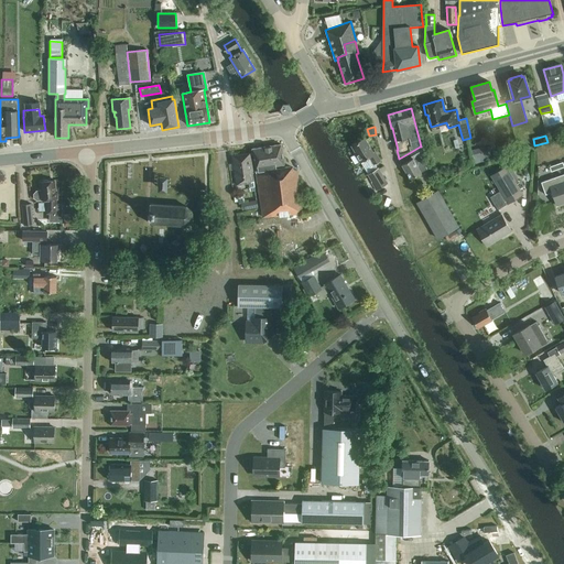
[(369,158),(373,164),(380,160),(375,151),(373,152),(365,138),(351,147),(356,153),(355,153),(360,163),(369,158)]
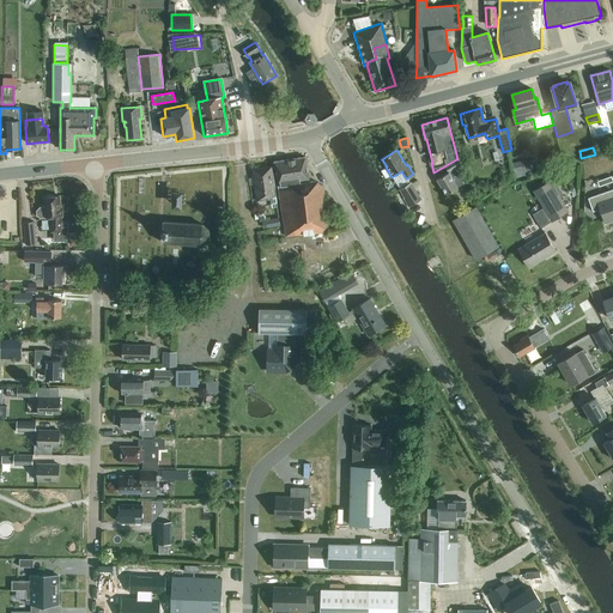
[(274,167),(272,168),(277,200),(280,200),(285,236),(328,232),(322,186),(314,182),(310,182),(305,158),(274,162),(274,167)]
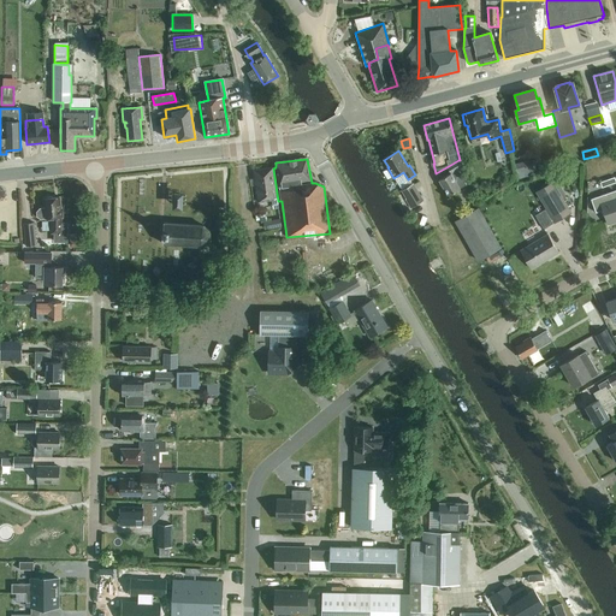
[(458,160),(446,167),(451,173),(439,181),(449,196),(467,185),(457,170),(462,167),(458,160)]
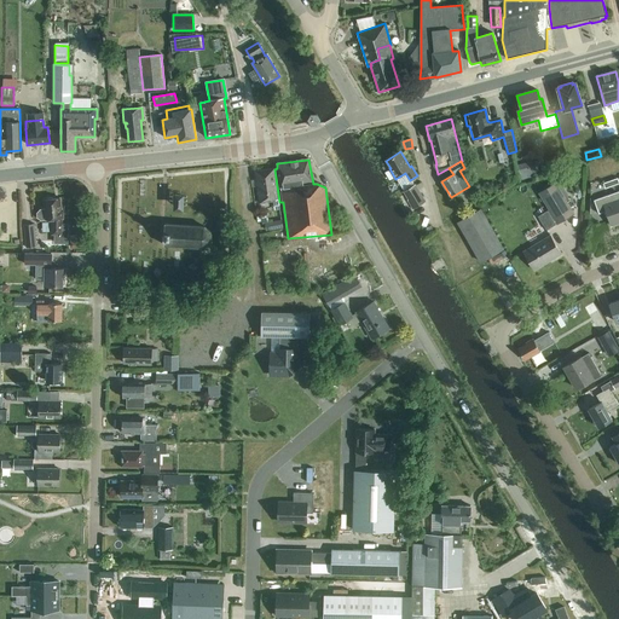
[(520,177),(539,172),(536,161),(518,166),(520,177)]
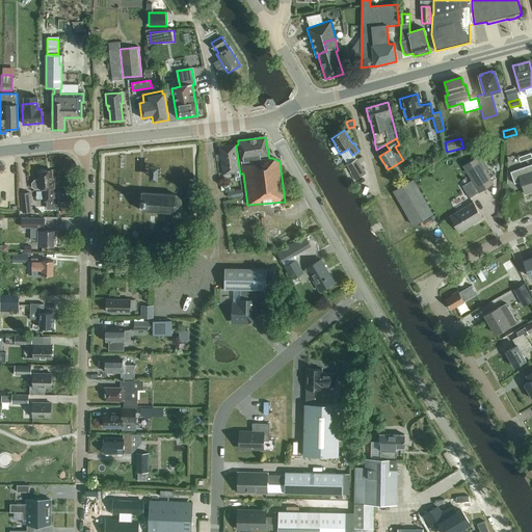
[(240,174),(236,145),(219,147),(223,175),(235,173),(235,177),(240,177),(240,174)]
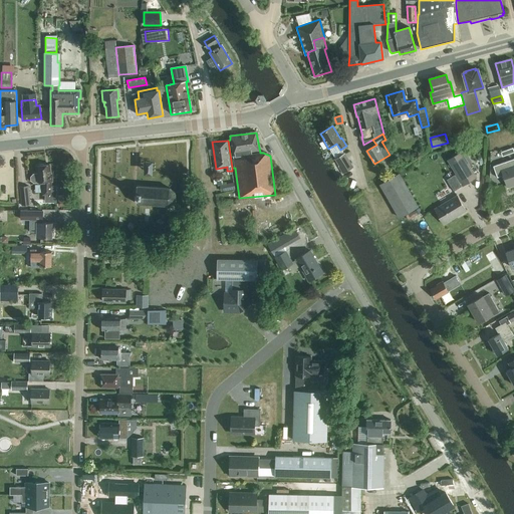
[(332,155),(340,150),(336,144),(328,149),(332,155)]
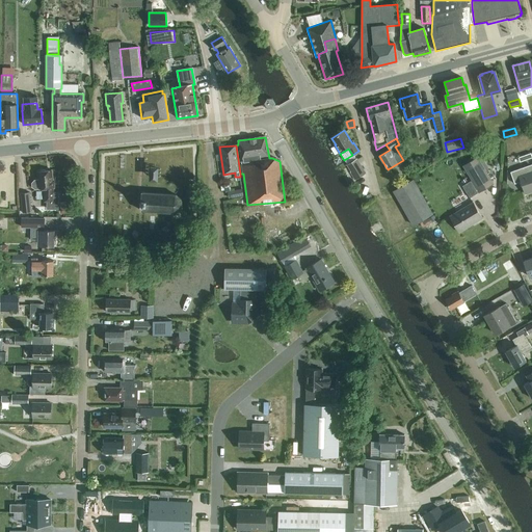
[(478,157),(463,165),(472,180),(479,191),(494,183),(478,157)]
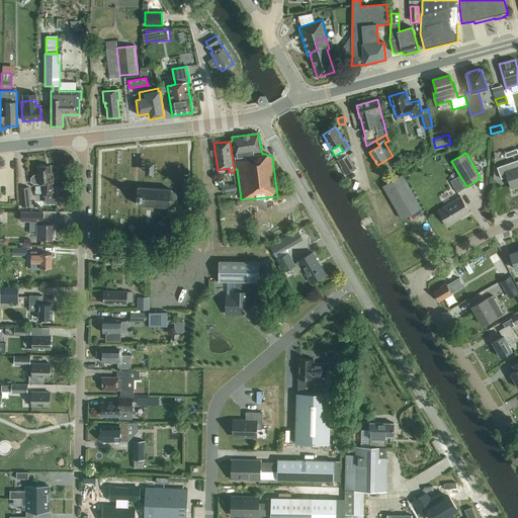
[(347,155),(337,161),(346,174),(356,168),(347,155)]
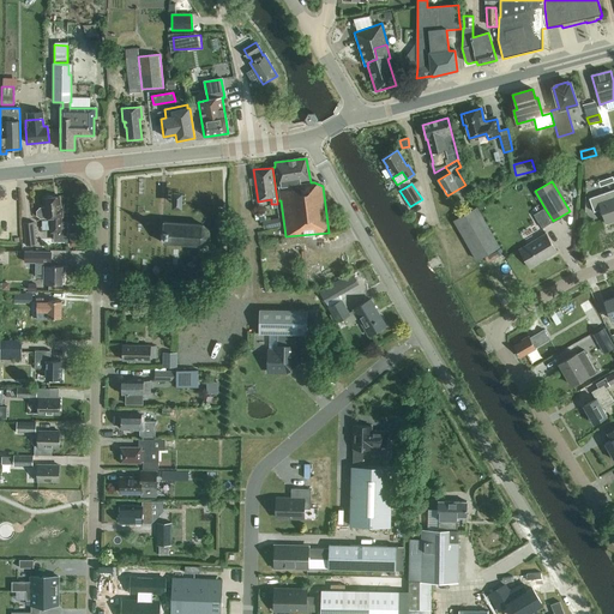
[(613,199),(611,191),(589,199),(594,212),(601,210),(606,224),(613,221),(613,199)]
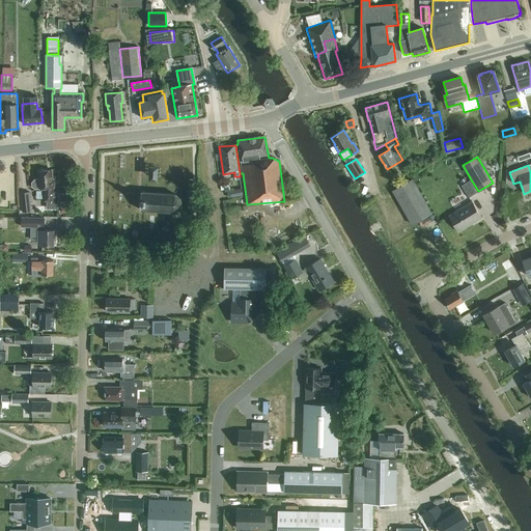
[(38,172),(37,172),(38,179),(34,179),(31,183),(31,187),(35,190),(38,190),(45,189),(44,201),(53,202),(53,188),(54,188),(54,179),(53,179),(52,170),(46,171),(45,169),(40,170),(38,172)]
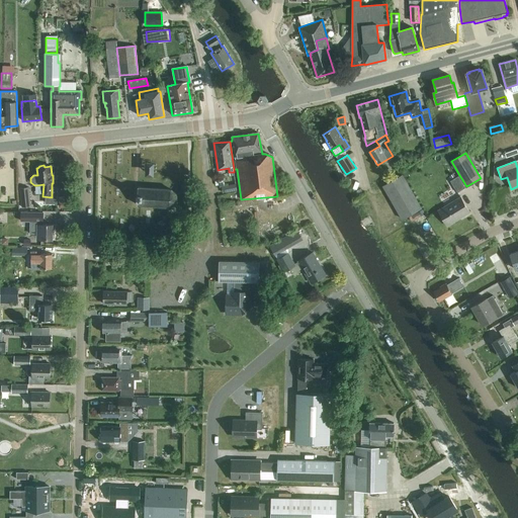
[(382,186),(402,220),(421,208),(402,175),(382,186)]
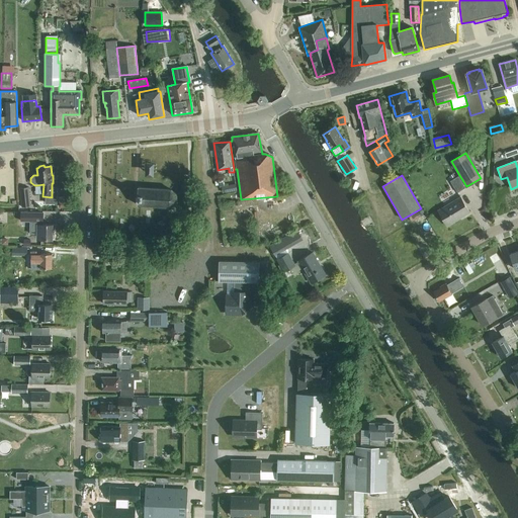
[(450,181),(457,193),(465,188),(464,187),(466,186),(459,175),(450,181)]
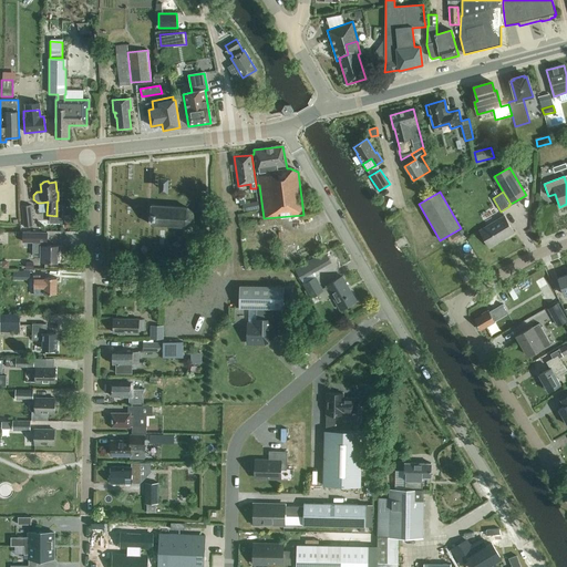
[(243,204),(244,212),(259,208),(257,202),(243,204)]
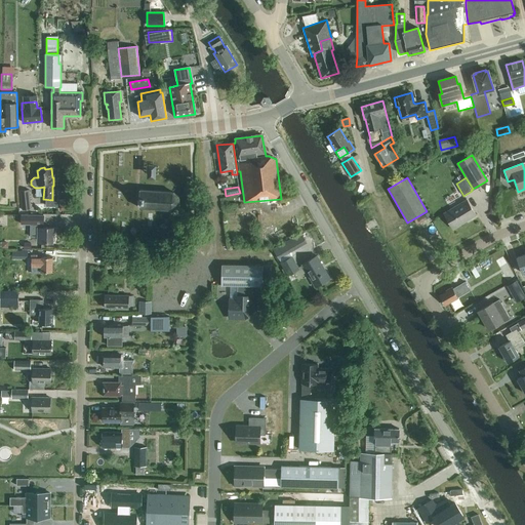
[(29,191),(28,191),(21,192),(22,210),(31,209),(29,191)]
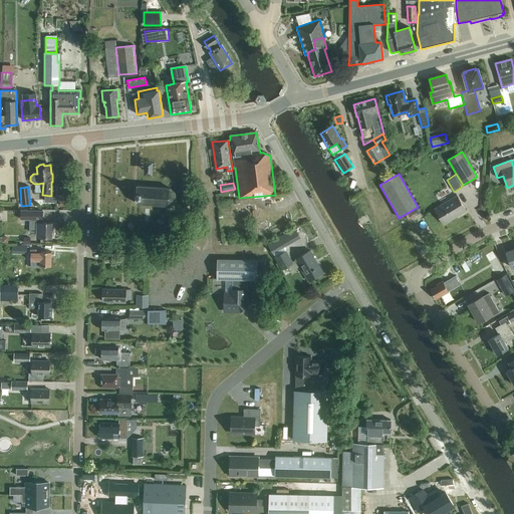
[(175,201),(176,194),(169,189),(137,187),(136,204),(170,206),(175,201)]
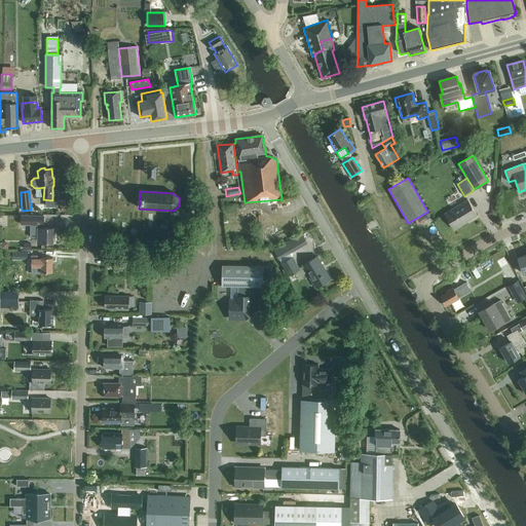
[(453,229),(477,216),(467,200),(445,215),(453,229)]
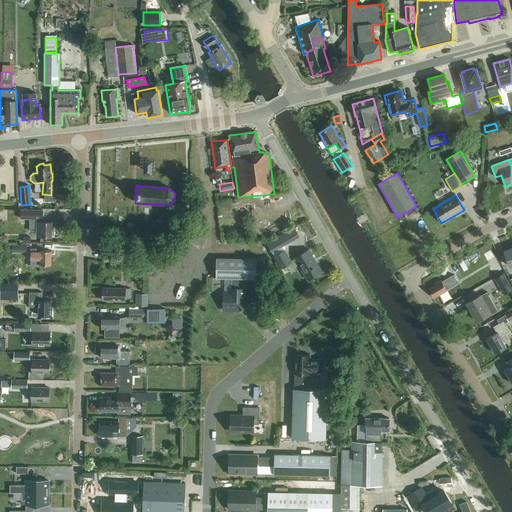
[(53,235),(53,231),(52,231),(52,223),(42,222),(42,210),(21,210),(21,219),(30,219),(30,231),(40,232),(40,237),(51,237),(51,236),(53,235)]
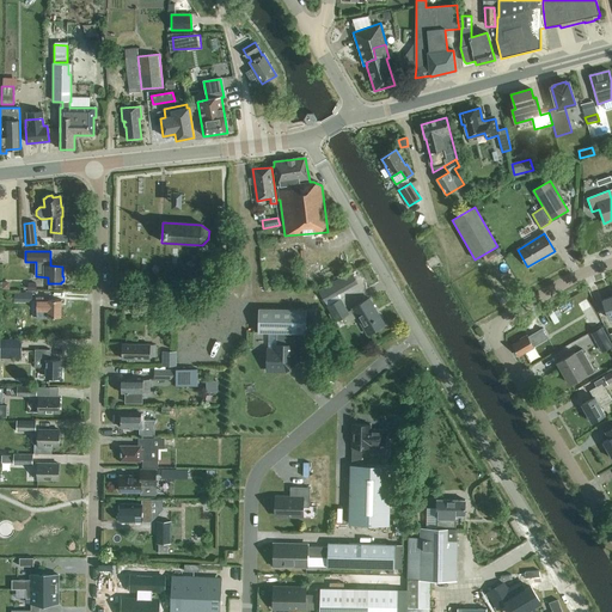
[(324,299),(361,285),(356,271),(319,287),(324,299)]
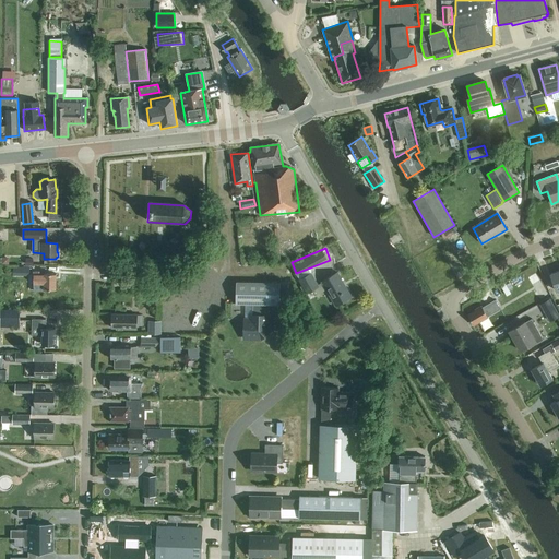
[(21,268),(21,276),(30,276),(30,268),(21,268)]
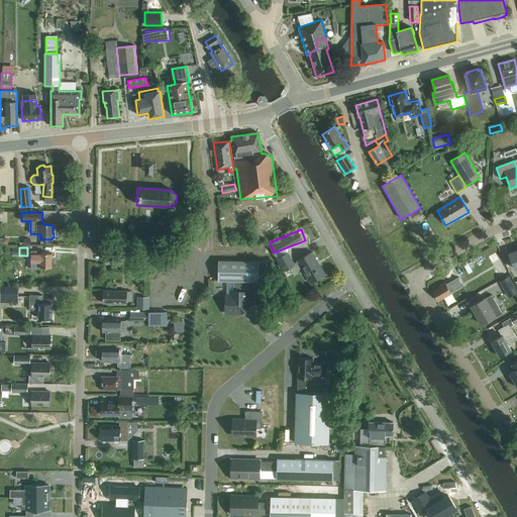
[(302,268),(298,262),(294,264),(288,251),(276,259),(284,272),(288,270),(291,275),(302,268)]
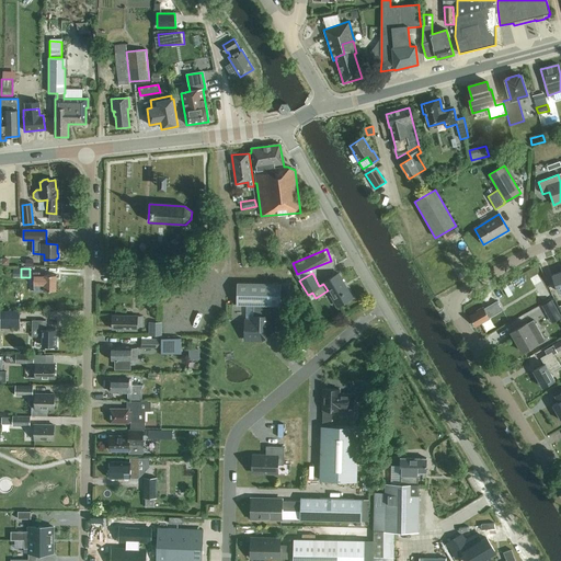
[(322,283),(323,284),(328,290),(336,307),(353,298),(339,274),(322,283)]
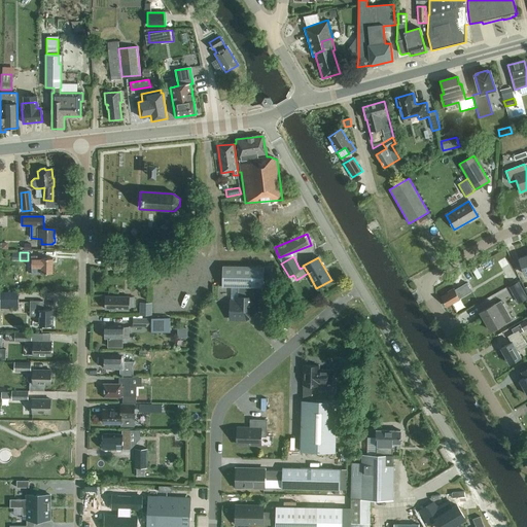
[(53,274),(53,258),(40,258),(40,259),(32,259),(32,275),(40,275),(40,273),(53,274)]
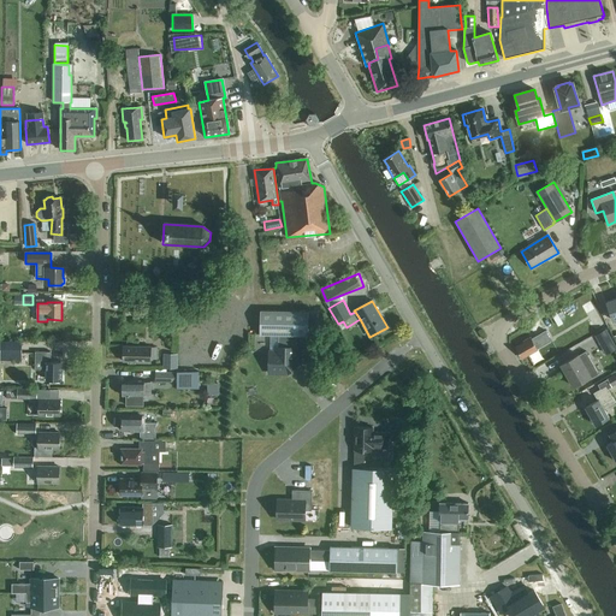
[(296,336),(308,336),(308,312),(260,311),(260,335),(271,335),(278,335),(278,349),(274,353),(271,353),(268,353),(268,373),(286,373),(295,366),(296,336)]
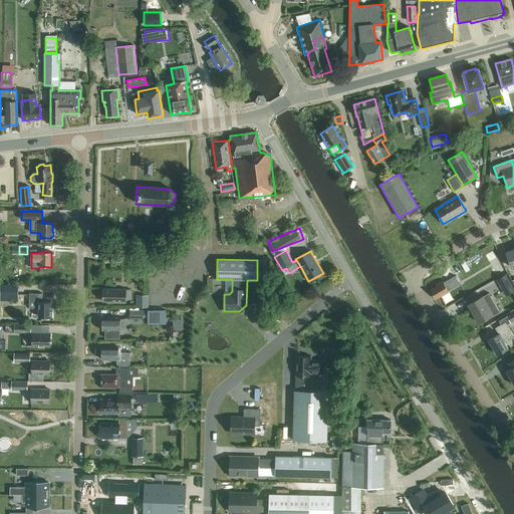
[(454,287),(453,286),(459,283),(460,285),(465,282),(460,273),(443,283),(442,282),(436,285),(437,286),(430,290),(435,299),(448,291),(454,287)]
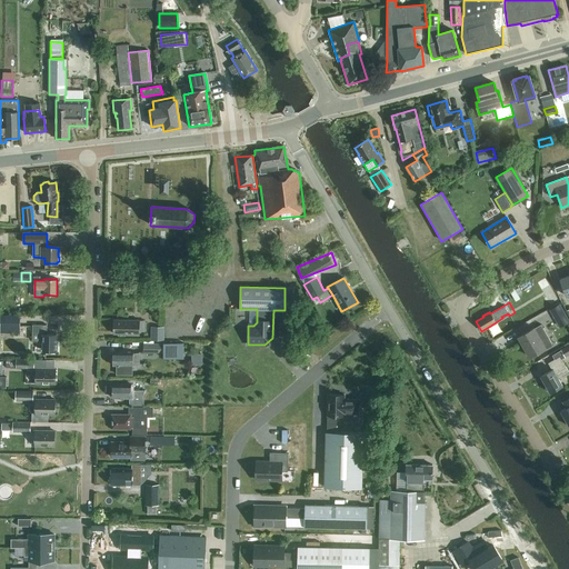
[(559,303),(549,309),(557,322),(567,316),(559,303)]
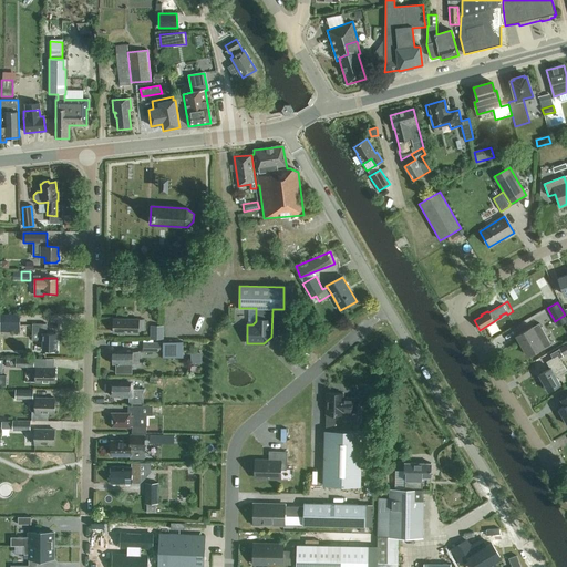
[(20,315),(1,313),(1,329),(20,330),(20,315)]
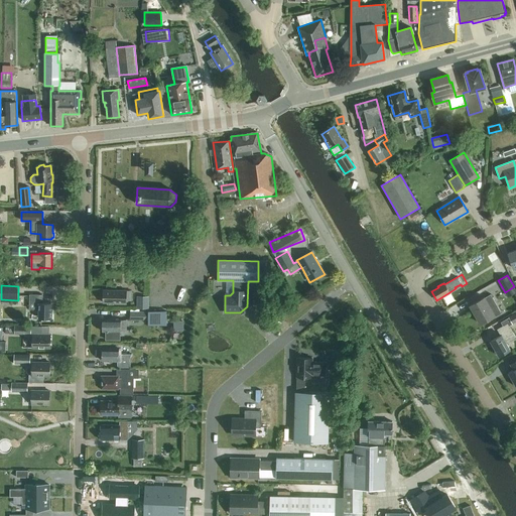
[(131,301),(131,290),(103,290),(103,303),(114,303),(114,304),(126,304),(126,301),(131,301)]
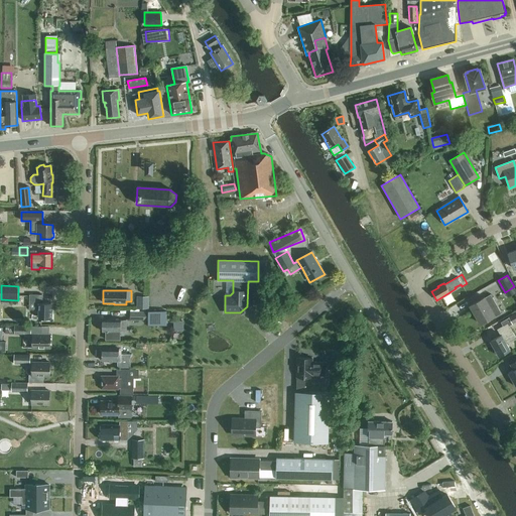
[(42,303),(42,295),(29,294),(29,308),(39,309),(39,318),(50,318),(50,303),(42,303)]
